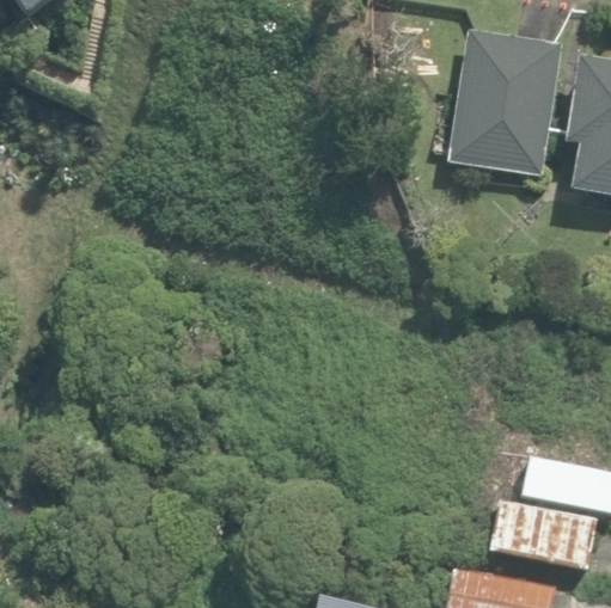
[(448,163),(541,176),(560,43),(469,30),(448,163)]
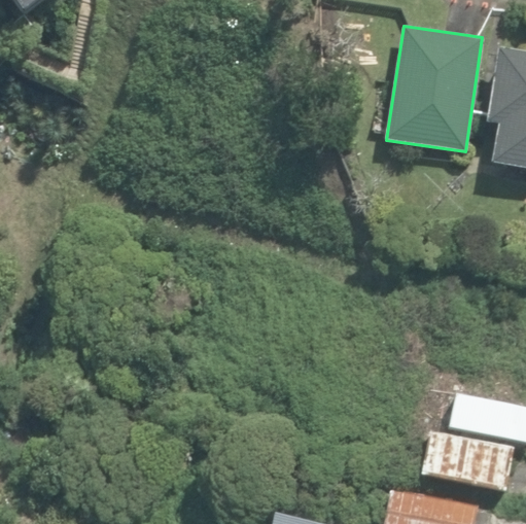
[(525,55),(497,49),(485,123),(497,125),(491,162),(525,167),(525,55)]
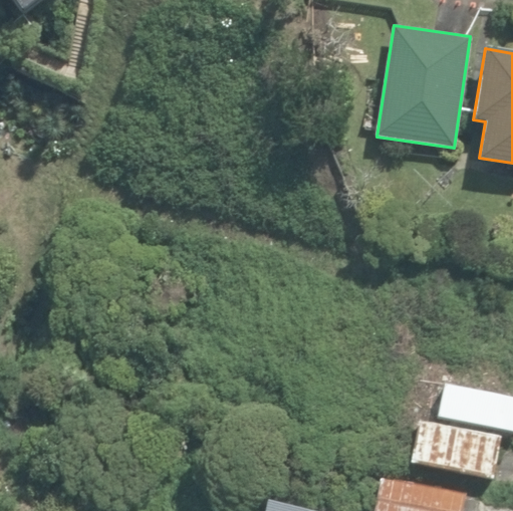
[(414,463),(492,479),(501,436),(423,421),(414,463)]
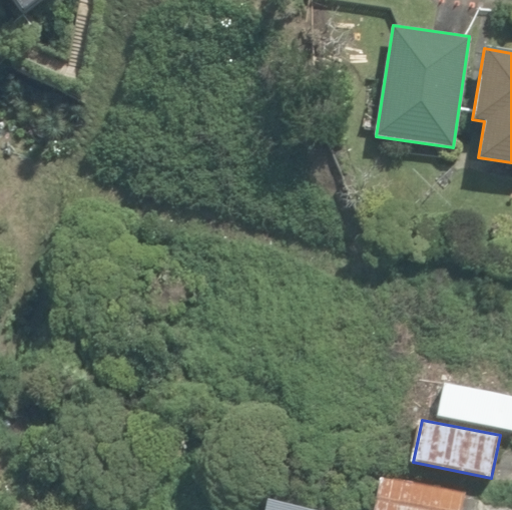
[(369,509),(460,509),(465,491),(376,474),(369,509)]
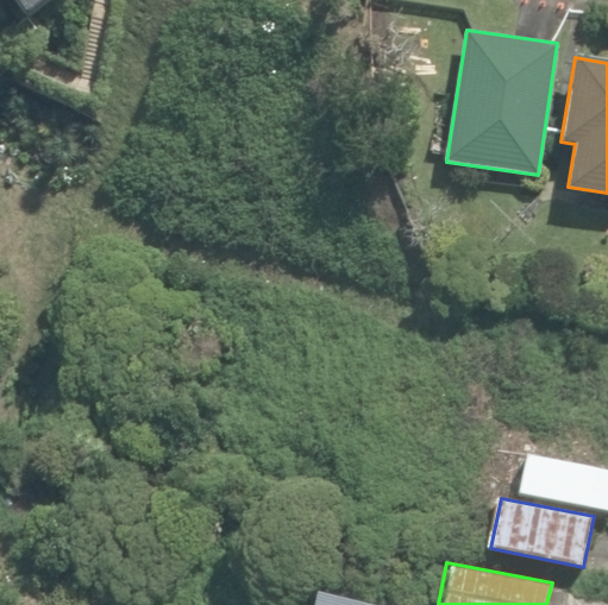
[(403,604),(313,587),(308,604),(403,604)]
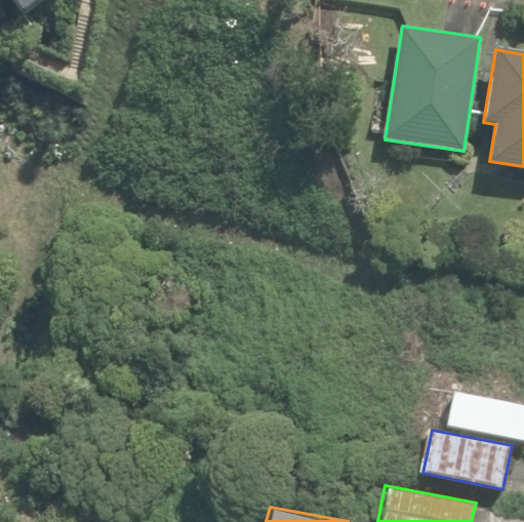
All buildings are outlined.
